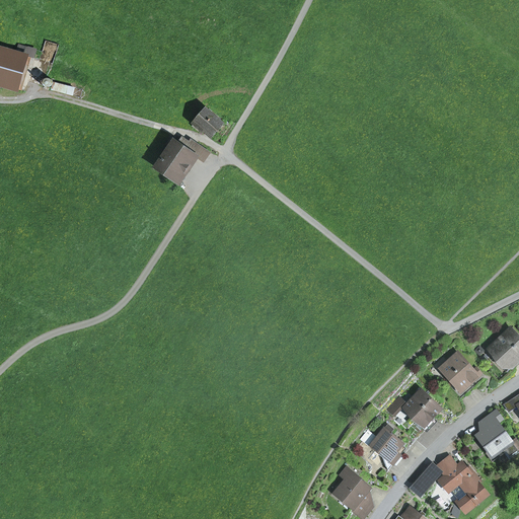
[(1,49),(0,53),(0,84),(18,89),(27,56),(33,58),(35,50),(18,46),(16,54),(1,49)]
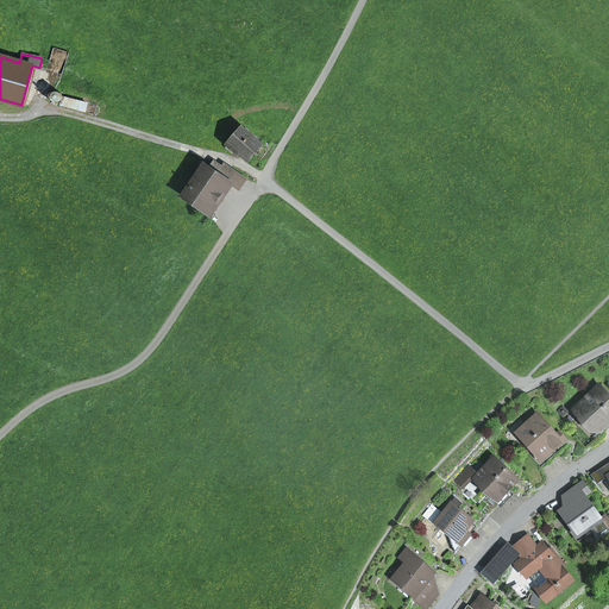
[(54,101),(57,102),(61,101),(62,99),(62,95),(61,93),(57,92),(55,93),(52,95),(52,99),(54,101)]
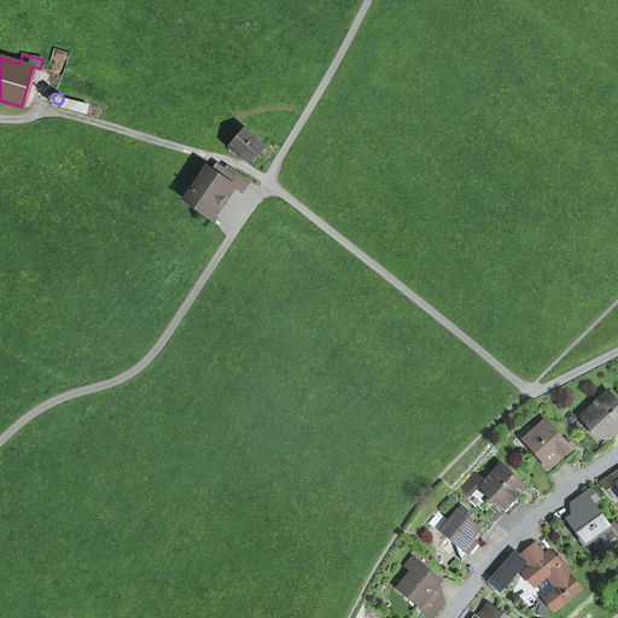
[(66,100),(65,108),(79,111),(81,104),(66,100)]
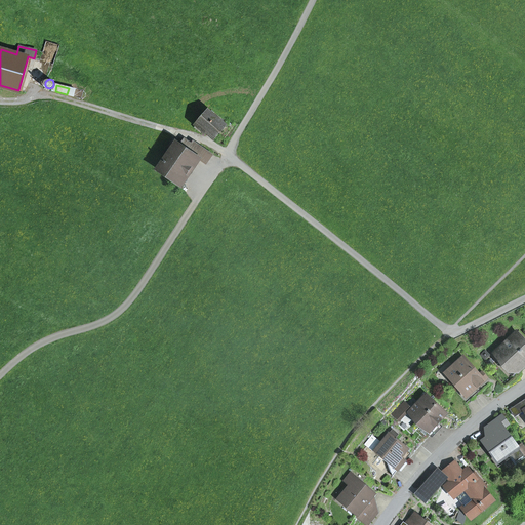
[(206,130),(214,137),(225,125),(208,112),(196,126),(204,132),(206,130)]
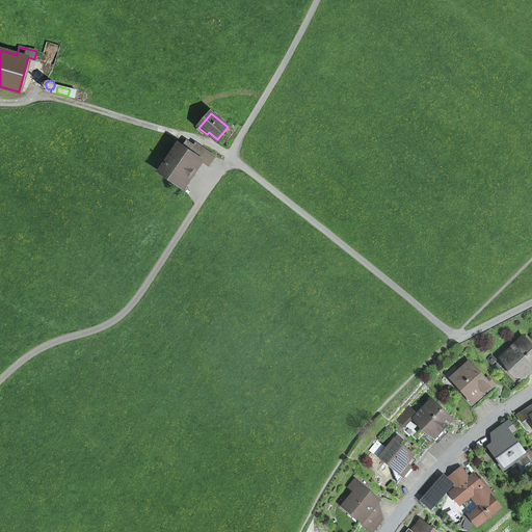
[(214,157),(197,145),(195,148),(188,142),(185,148),(200,158),(209,164),(214,157)]
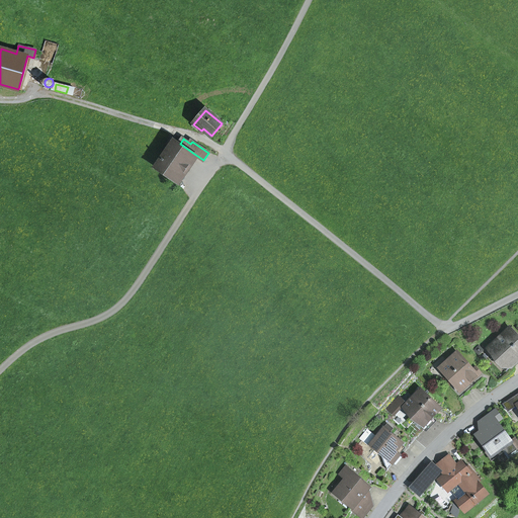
[(166,153),(157,167),(175,180),(194,154),(180,144),(175,141),(169,149),(166,146),(163,151),(166,153)]
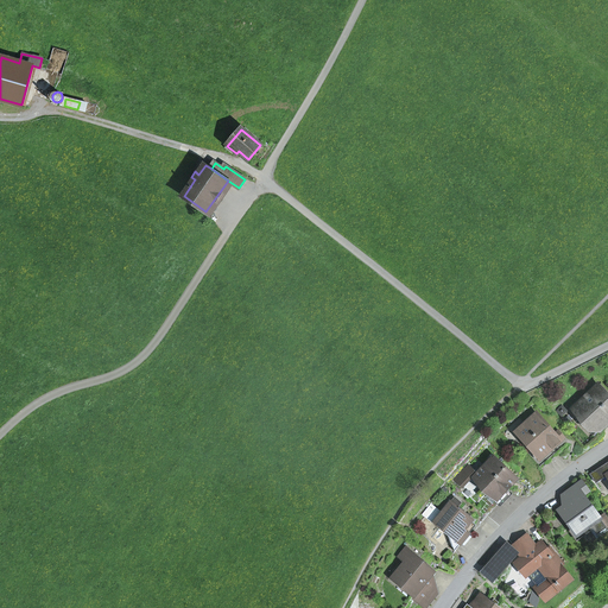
[(575,409),(583,416),(583,424),(594,424),(600,430),(607,422),(607,397),(597,386),(575,409)]
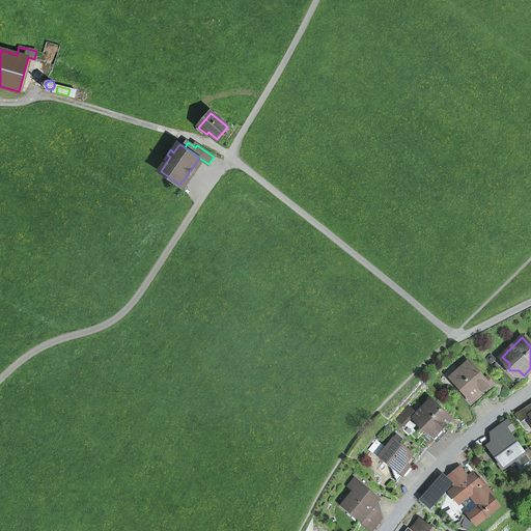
[(519,370),(509,370),(509,363),(502,357),(500,359),(508,370),(514,378),(522,378),(524,375),(519,370)]
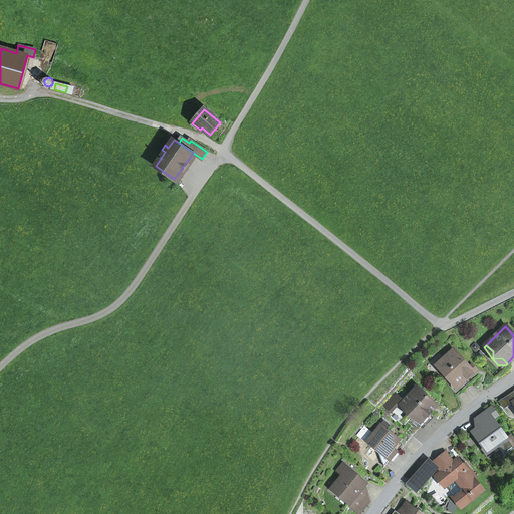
[(448,377),(451,377),(458,387),(469,376),(469,367),(454,350),(437,365),(446,375),(448,377)]
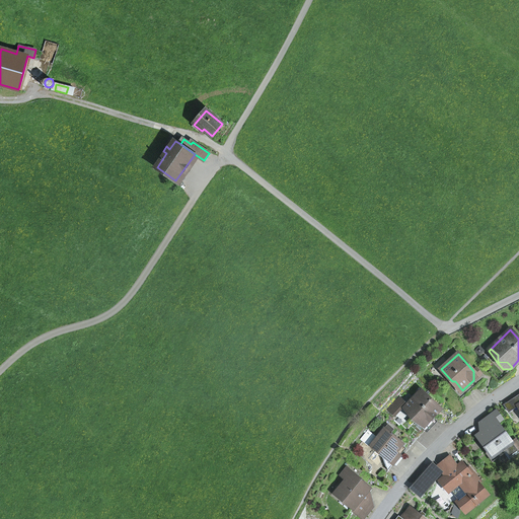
[(459,393),(462,390),(455,381),(452,381),(450,379),(448,381),(459,393)]
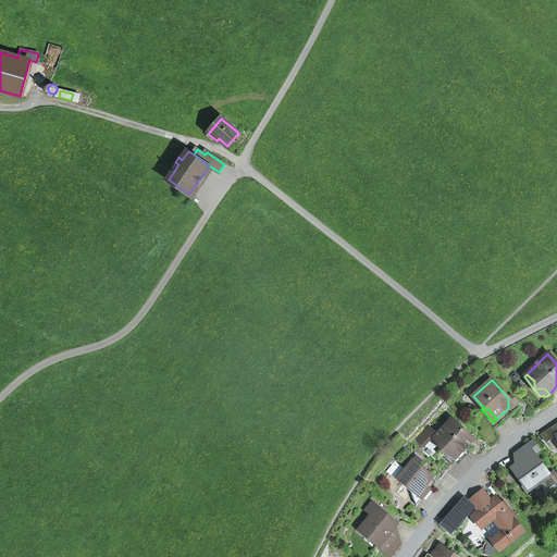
[(473,438),(453,419),(435,437),(444,445),(456,457),(473,438)]
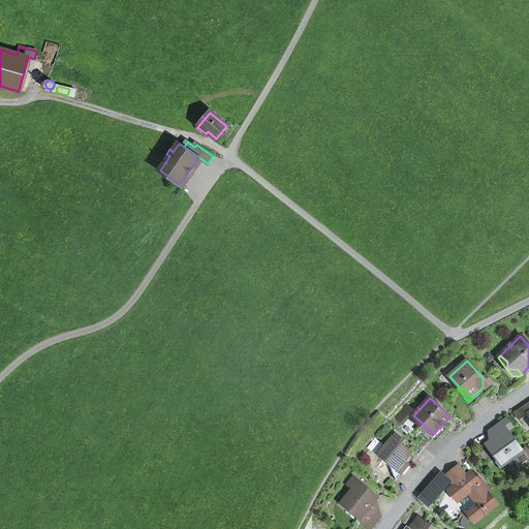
[(528,413),(528,402),(514,412),(519,421),(528,413)]
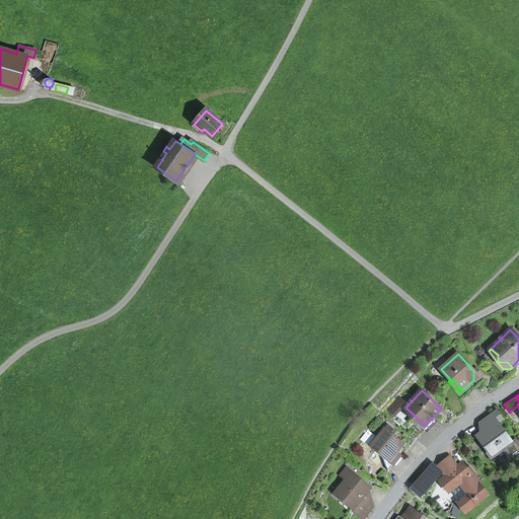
[(395,402),(401,408),(405,403),(399,398),(395,402)]
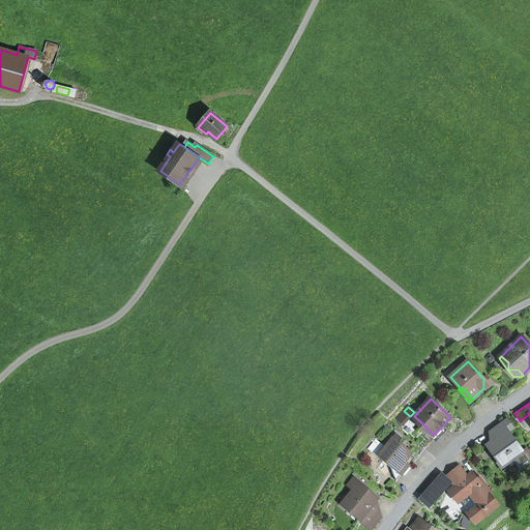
[(404,411),(396,418),(402,423),(410,416),(404,411)]
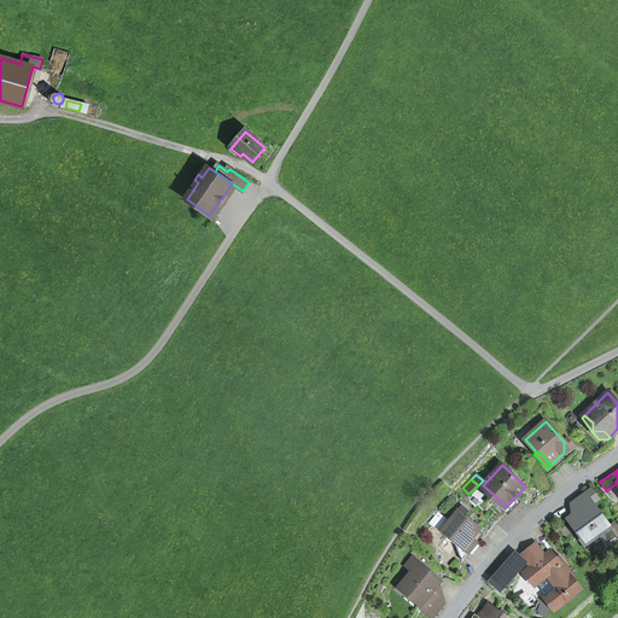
[(578,532),(582,530),(590,542),(598,536),(601,540),(607,548),(617,540),(617,537),(617,536),(617,535),(617,526),(614,523),(608,526),(593,503),(599,500),(592,489),(577,499),(583,507),(571,517),(569,519),(578,532)]
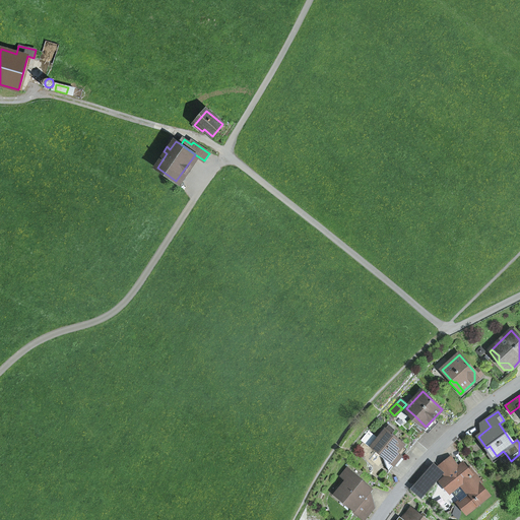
[(480,424),(480,435),(491,427),(485,419),(480,424)]
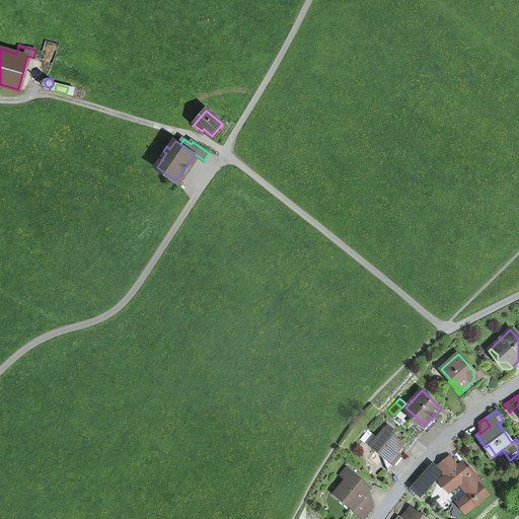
[(399,448),(395,444),(399,440),(385,429),(377,438),(379,440),(376,450),(382,456),(386,465),(392,457),(395,459),(402,450),(399,448)]
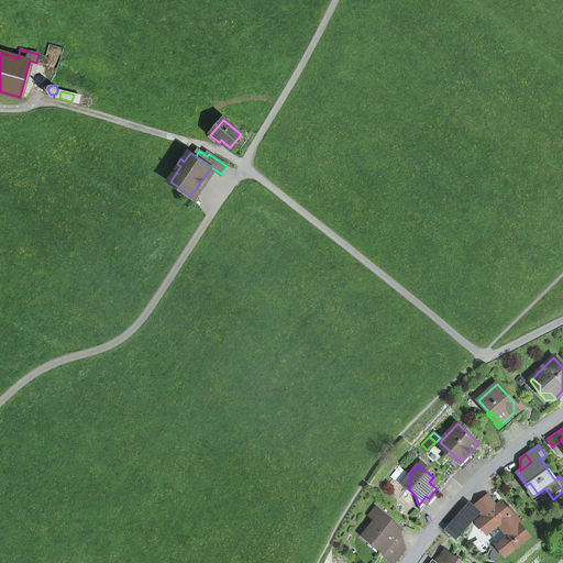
[(403,484),(408,488),(411,477),(409,475),(399,466),(390,477),(401,485),(403,484)]
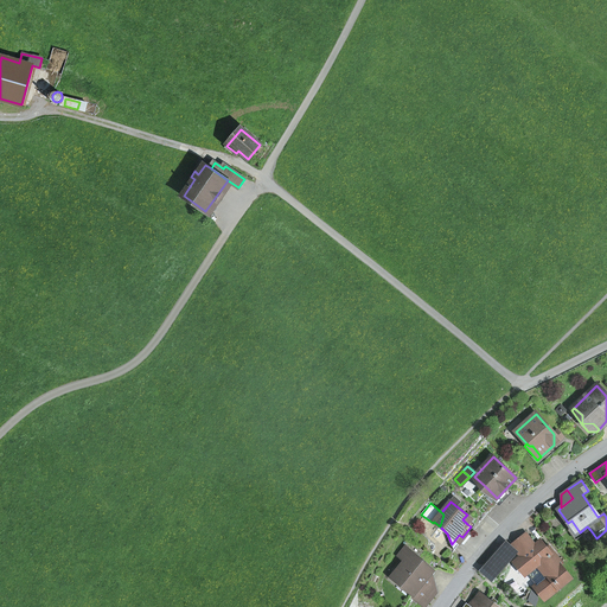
[(587,526),(580,532),(572,521),(568,523),(564,524),(576,541),(590,530),(587,526)]
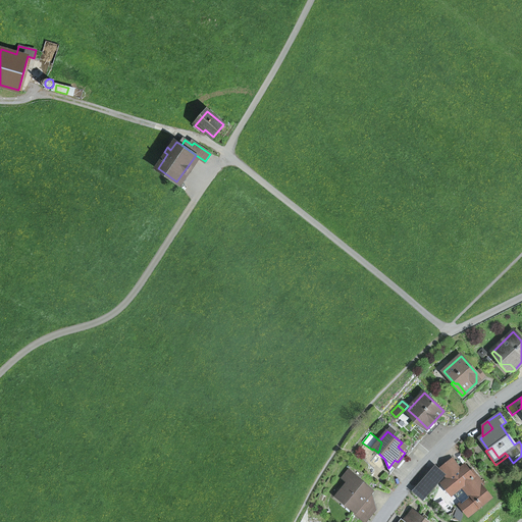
[(450,478),(445,482),(453,493),(462,504),(470,514),(490,498),(464,466),(460,470),(451,459),(440,467),(450,478)]
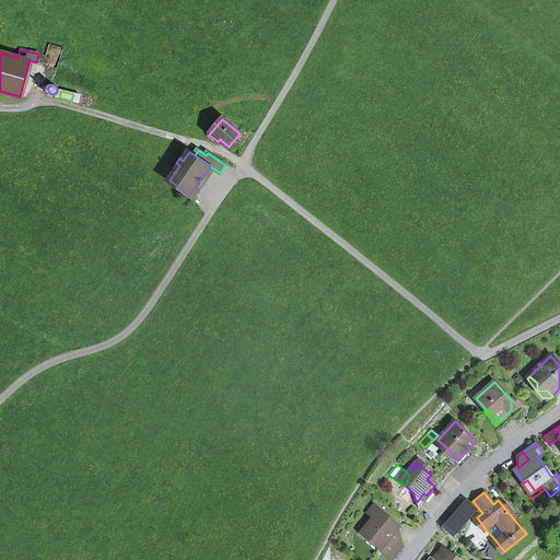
[(368,512),(374,517),(380,511),(373,505),(368,512)]
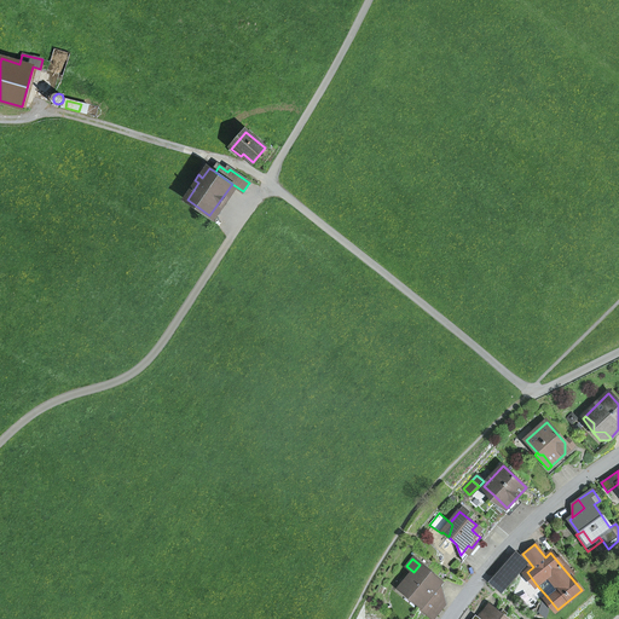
[(441,583),(420,565),(414,572),(404,585),(412,591),(409,596),(422,607),(420,608),(432,618),(433,618),(445,605),(433,594),(441,583)]
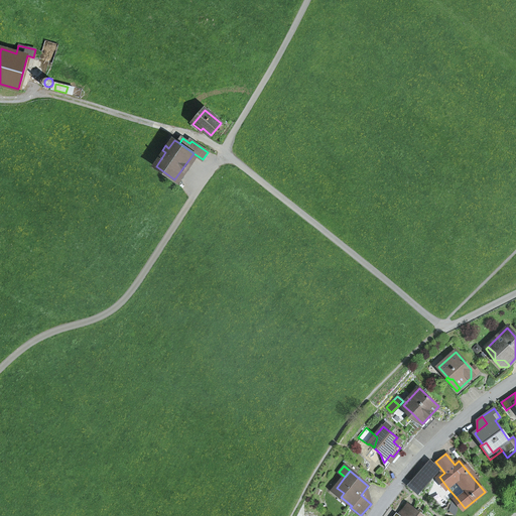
[(444,490),(447,488),(439,477),(436,480),(444,490)]
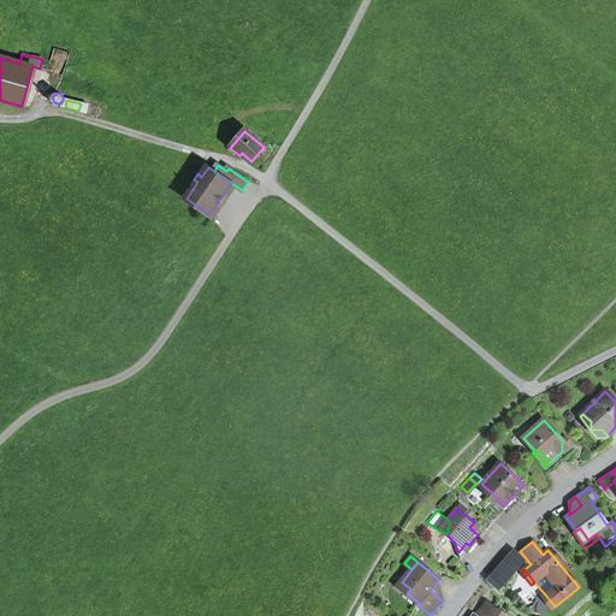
[(431,591),(443,602),(439,580),(431,591)]
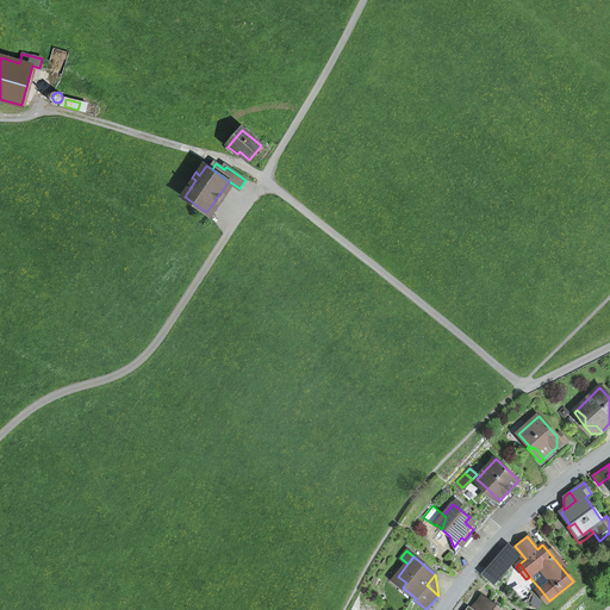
[(403,587),(406,583),(398,577),(394,580),(403,587)]
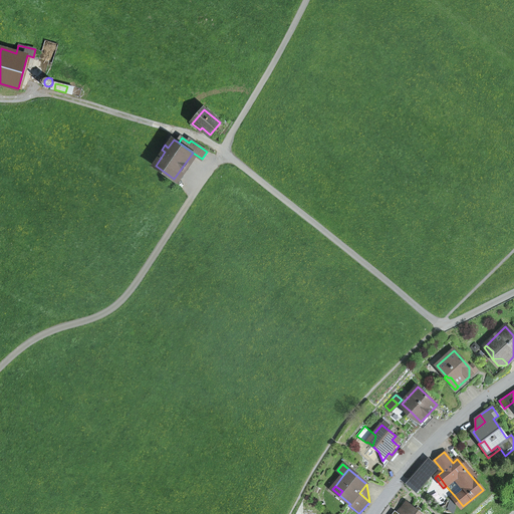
[(461,508),(463,506),(455,496),(452,498),(461,508)]
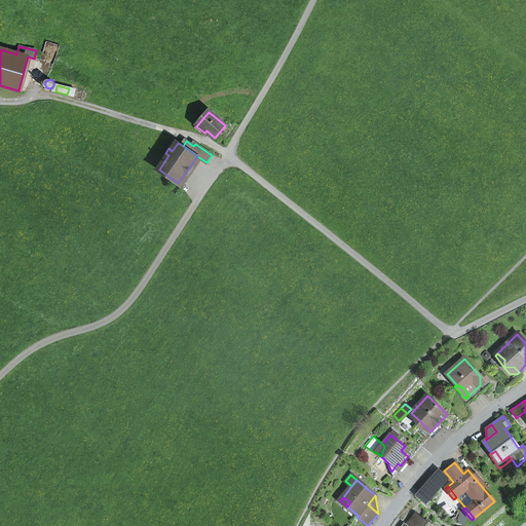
[(412,519),(417,523),(420,518),(415,514),(412,519)]
